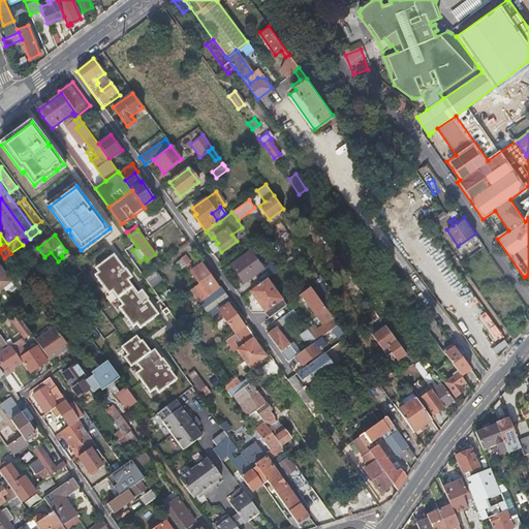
[(266,278),(277,270),(274,266),(272,268),(269,265),(262,269),(250,251),(230,265),(244,282),(254,275),(259,282),(266,278)]
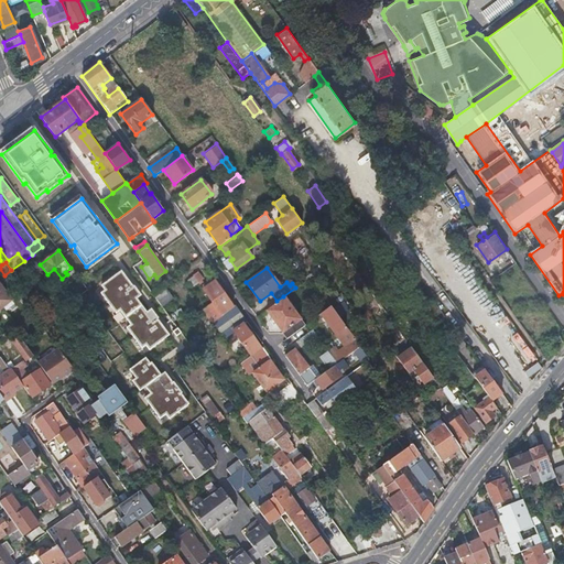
[(197,271),(193,274),(198,282),(199,284),(203,282),(202,279),(203,279),(197,271)]
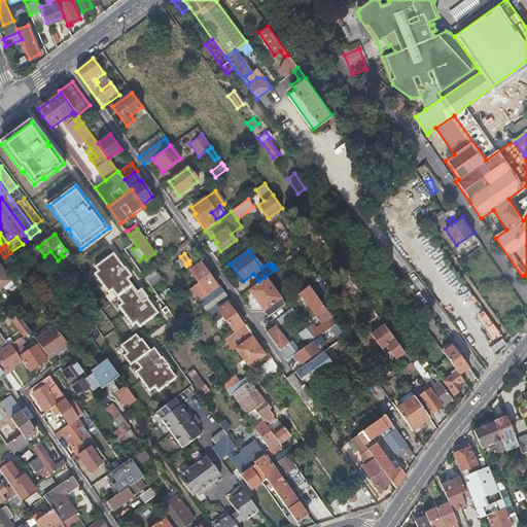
[(139,326),(155,314),(148,305),(150,303),(142,292),(138,295),(124,276),(128,273),(119,262),(117,264),(110,254),(94,267),(97,271),(94,273),(108,292),(112,290),(121,303),(118,306),(133,325),(136,322),(139,326)]
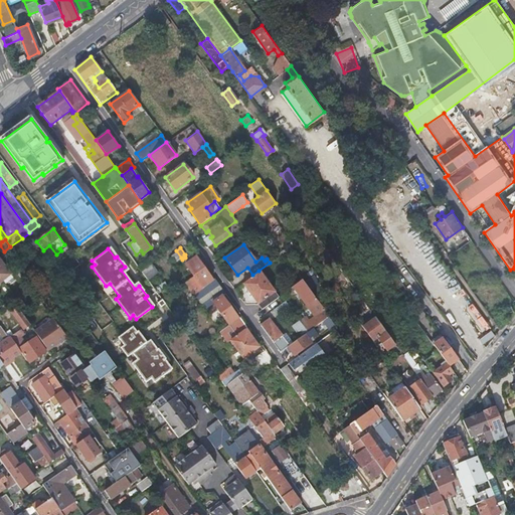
[(181,258),(176,250),(172,253),(176,261),(181,258)]
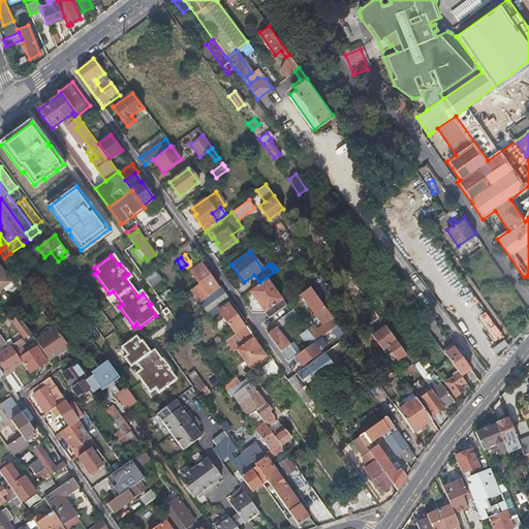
[(81,271),(73,259),(70,262),(74,268),(71,271),(60,279),(64,285),(70,280),(75,276),(82,272),(81,271)]
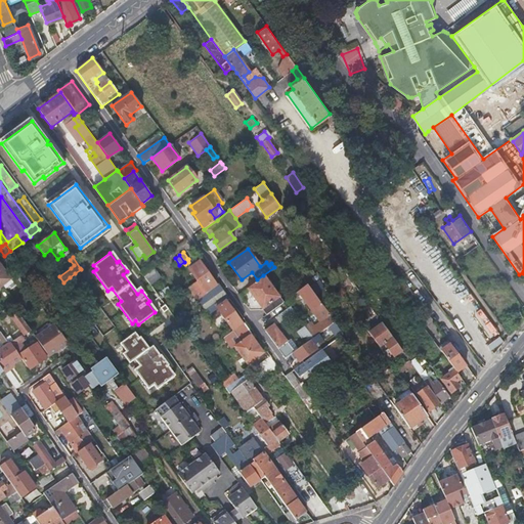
[(210,299),(223,290),(218,282),(216,284),(200,261),(198,262),(195,259),(192,262),(194,265),(190,268),(189,269),(198,281),(189,288),(209,313),(216,307),(210,299)]
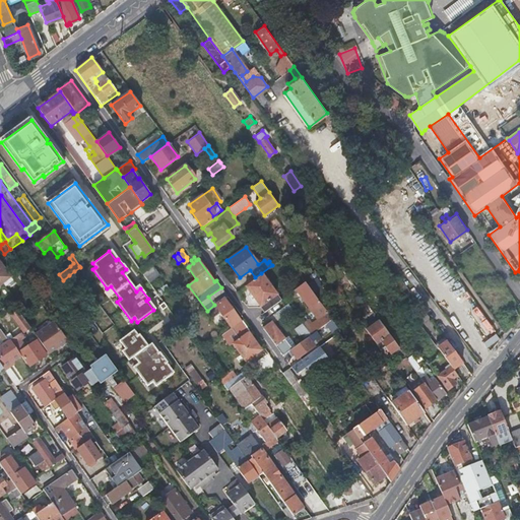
[(0,287),(12,280),(0,262),(0,287)]
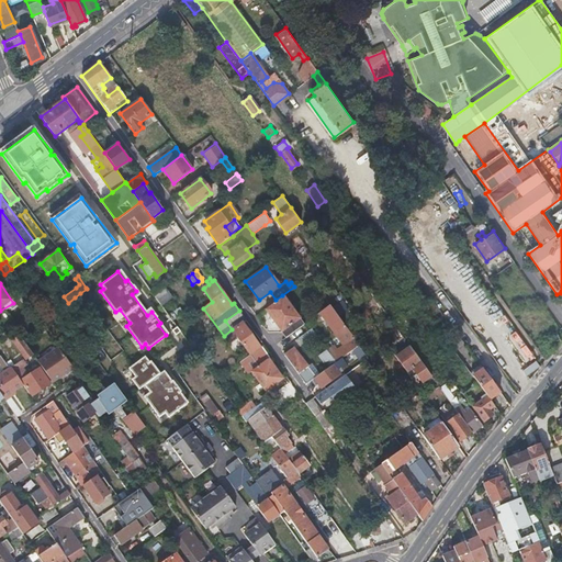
[(166,302),(156,288),(150,291),(158,300),(161,304),(166,302)]
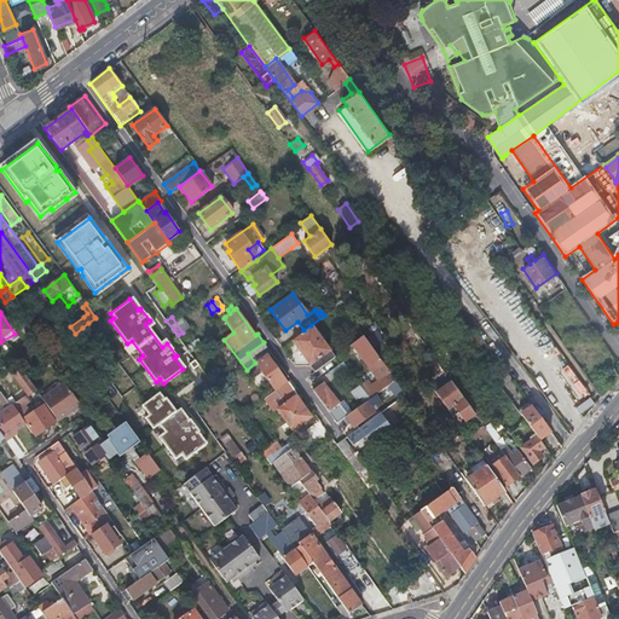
[(314,371),(334,357),(311,325),(304,330),(291,340),(314,371)]
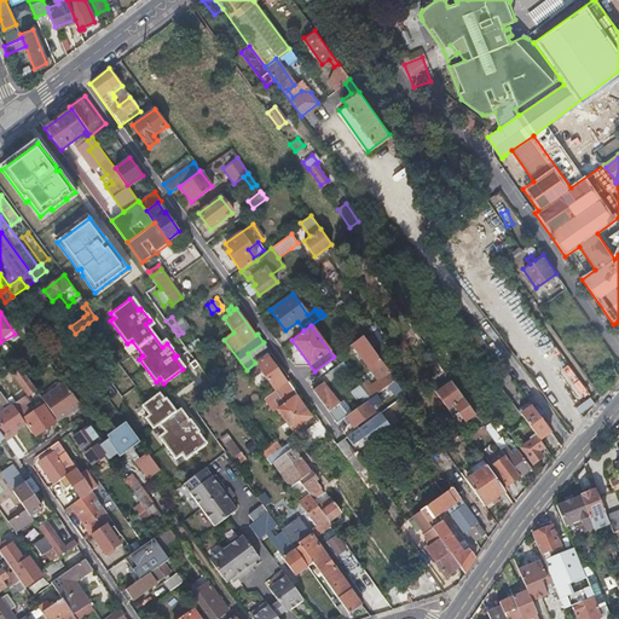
[(68,343),(58,330),(52,335),(62,347),(68,343)]
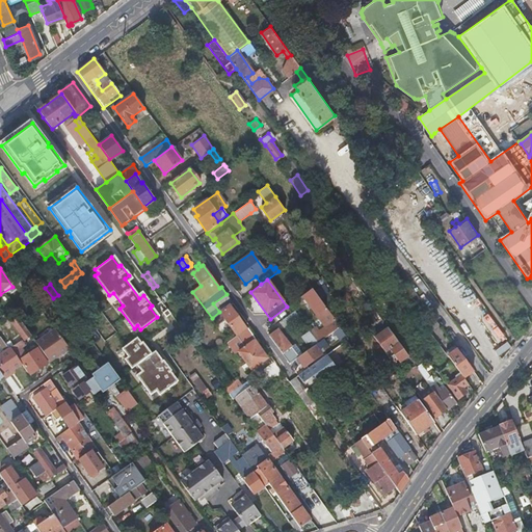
[(320,299),(329,292),(325,286),(315,293),(320,299)]
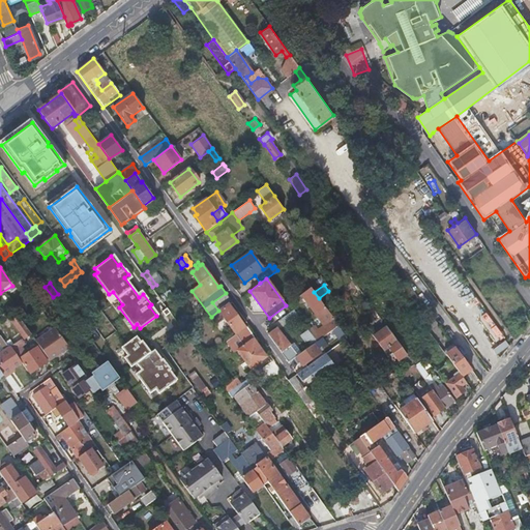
[(324,306),(319,298),(314,292),(311,288),(301,294),(323,325),(318,329),(315,325),(308,330),(317,341),(321,337),(332,330),(339,326),(332,318),(324,306)]
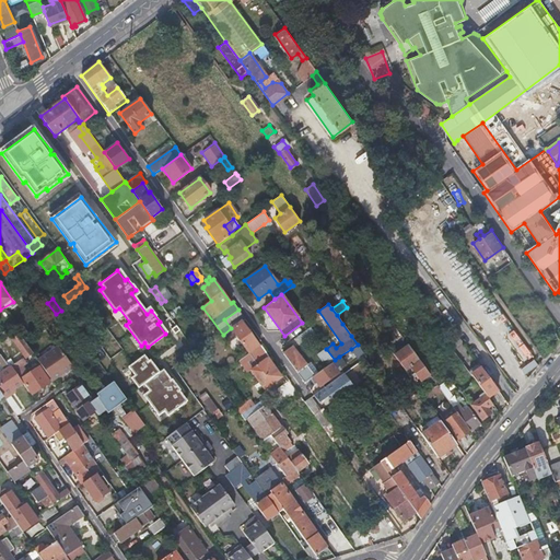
[(34,306),(31,308),(42,325),(46,322),(34,306)]
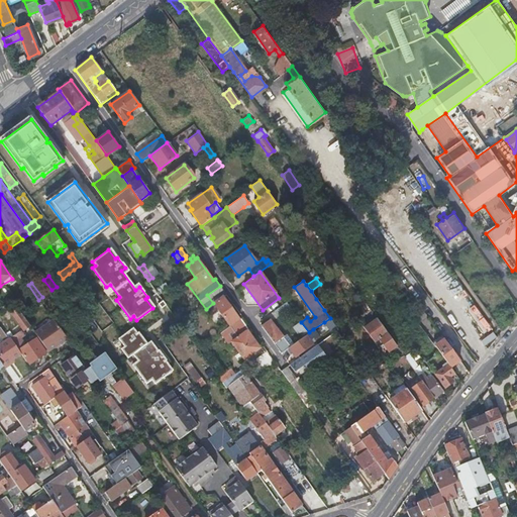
[(326,292),(320,284),(311,291),(316,299),(326,292)]
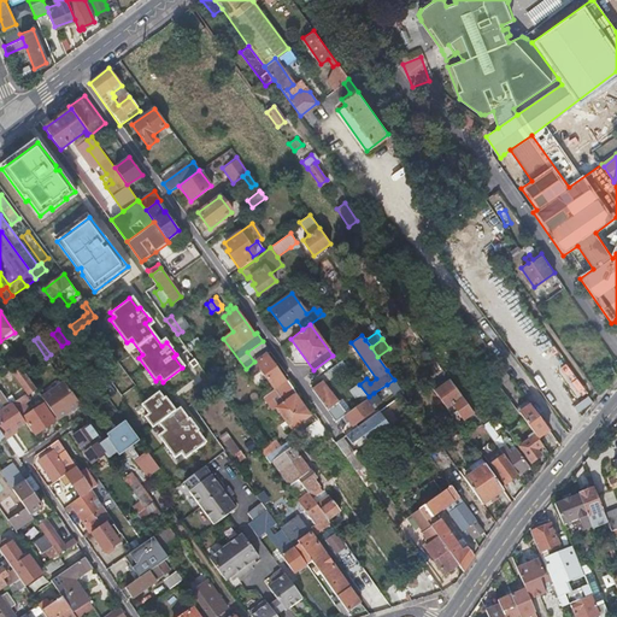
[(269,351),(263,341),(247,352),(254,362),(274,388),(286,381),(265,353),(269,351)]
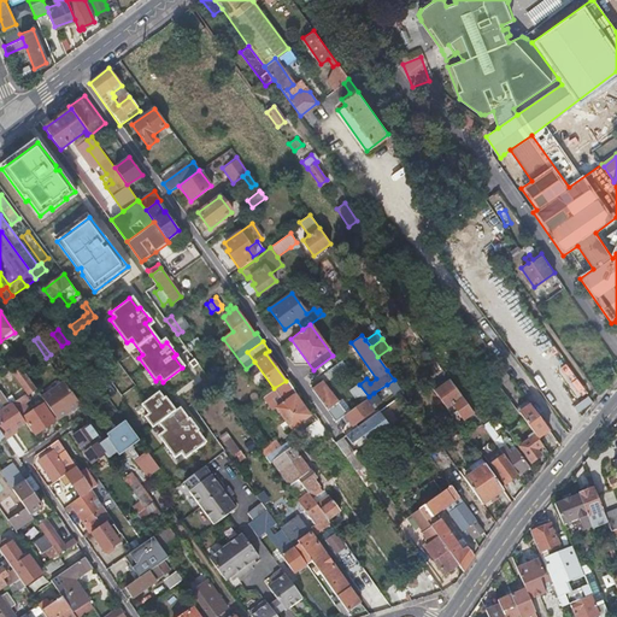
[(29,399),(23,403),(27,407),(41,397),(27,375),(22,368),(12,375),(25,393),(29,399)]
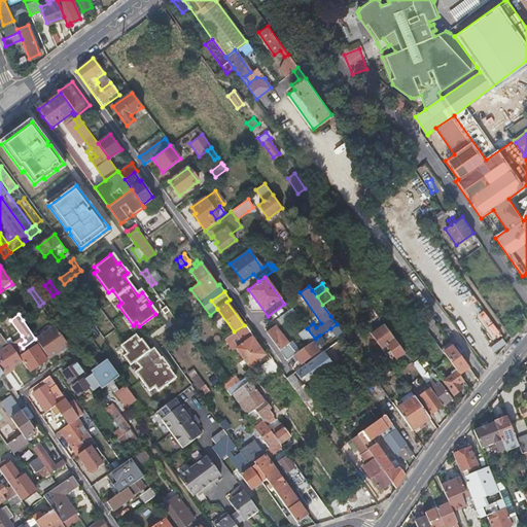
[(85,330),(95,325),(90,319),(81,324),(85,330)]
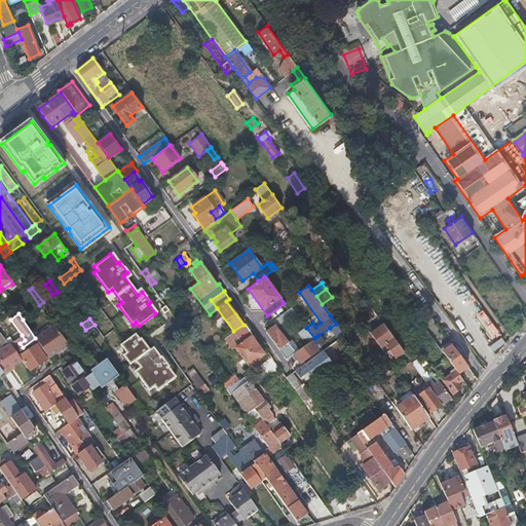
[(47,330),(54,325),(51,321),(44,326),(47,330)]
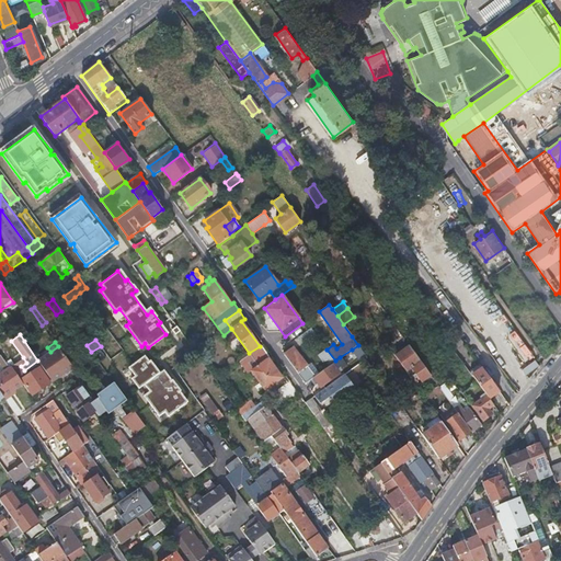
[(260,345),(260,346),(249,353),(239,361),(248,371),(252,371),(265,390),(282,378),(268,358),(268,357),(260,345)]
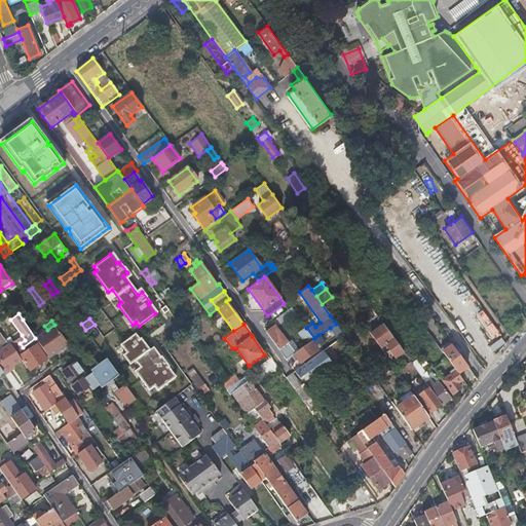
[(344,335),(336,324),(330,328),(338,339),(344,335)]
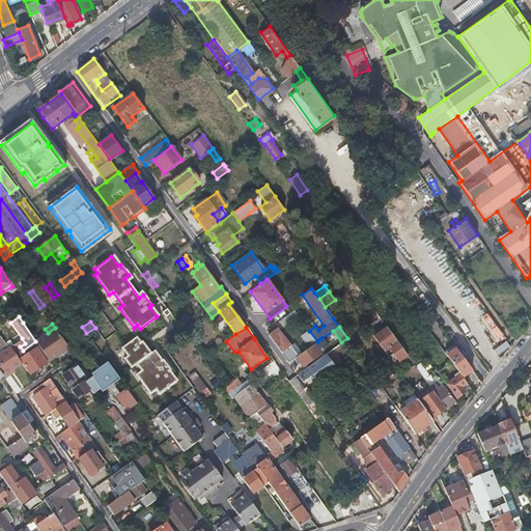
[(51,358),(68,346),(55,328),(48,333),(38,339),(51,358)]
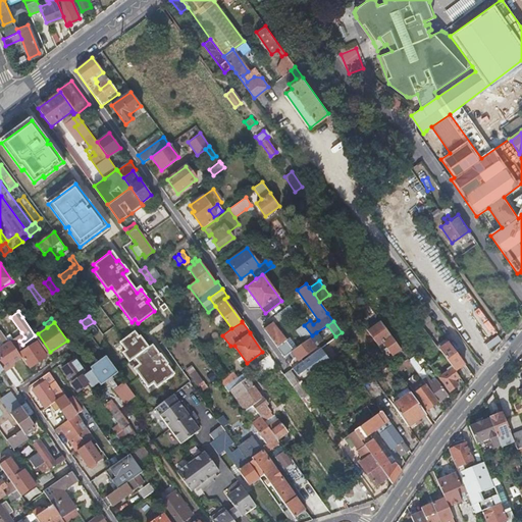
[(371,337),(384,328),(382,323),(368,333),(371,337)]
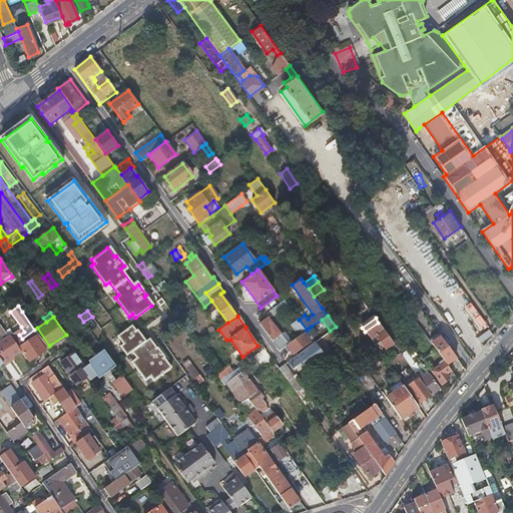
[(403,335),(416,326),(410,318),(397,326),(403,335)]
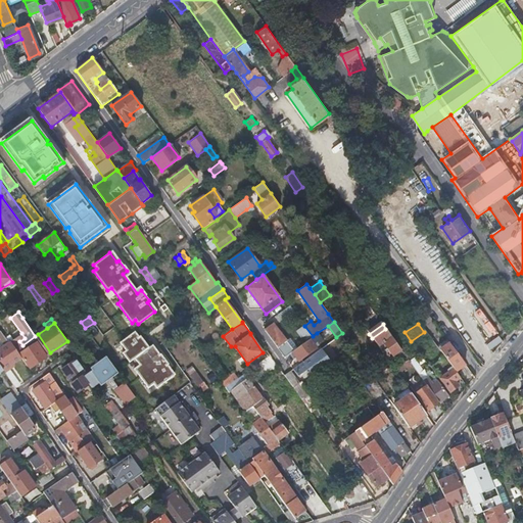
[(313,336),(304,326),(304,325),(298,329),(306,340),(313,336)]
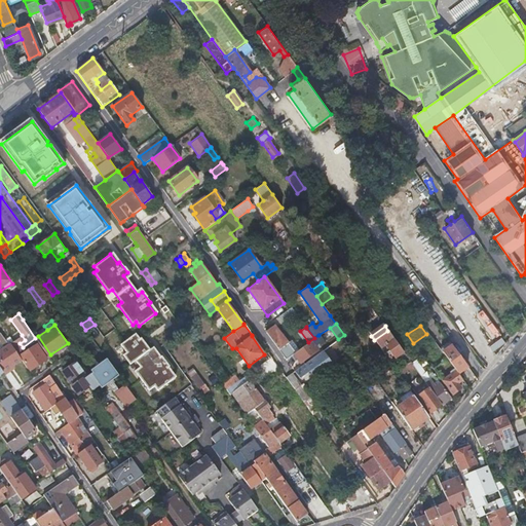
[(278,330),(268,337),(286,360),(294,353),(295,352),(278,330)]
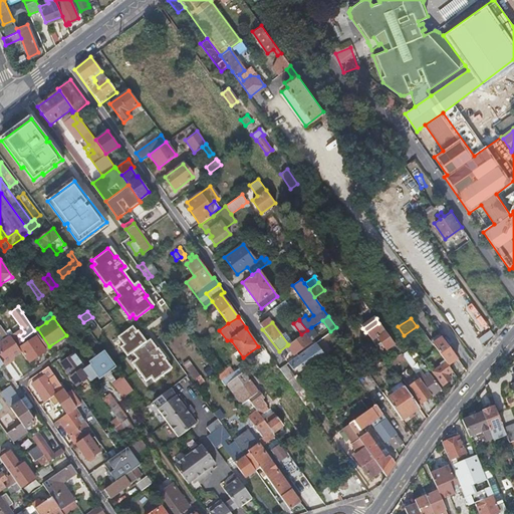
[(386,349),(394,343),(378,323),(365,332),(373,343),(376,341),(377,343),(380,341),(381,344),(386,349)]
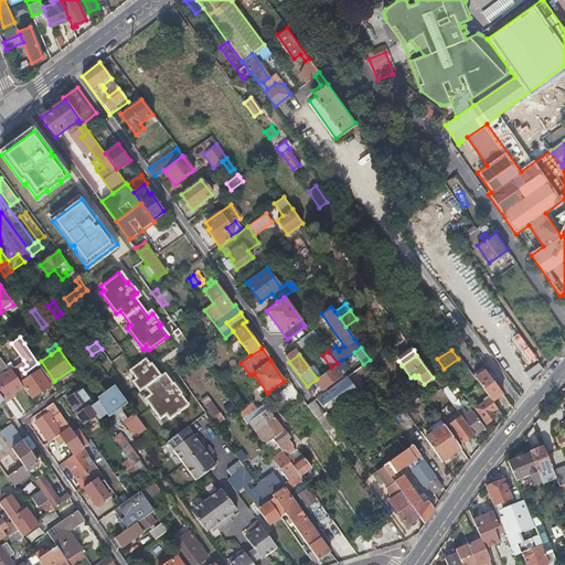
[(13,393),(23,386),(11,369),(9,371),(0,358),(0,364),(3,371),(6,373),(2,375),(0,376),(0,395),(3,400),(13,393)]
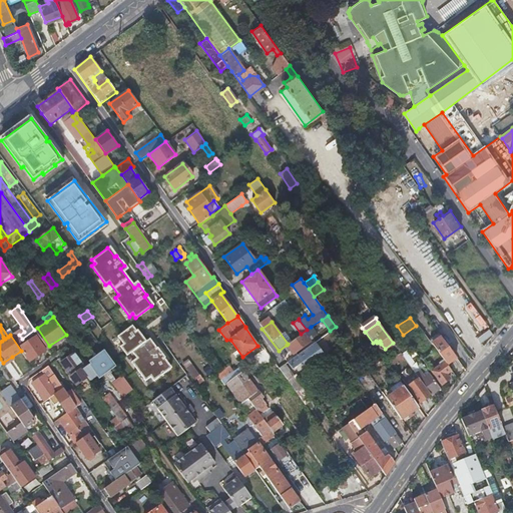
[(154,350),(140,331),(137,333),(131,326),(117,336),(123,344),(120,347),(126,356),(132,352),(137,358),(131,362),(145,381),(151,377),(154,381),(170,369),(163,359),(165,357),(158,347),(154,350)]
